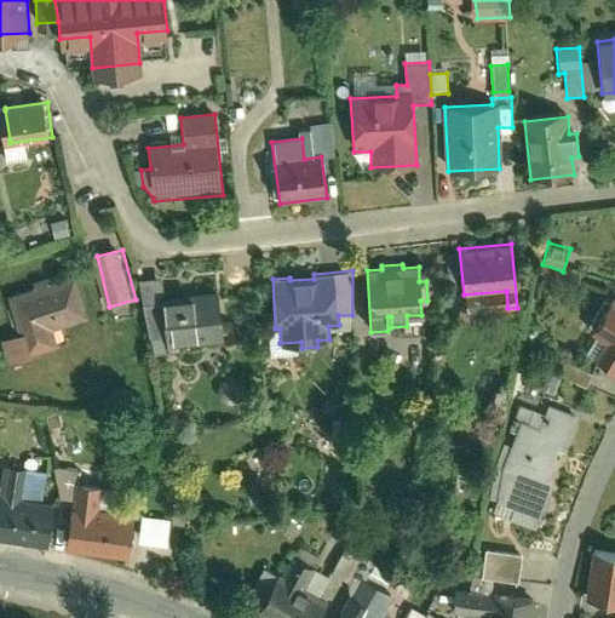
[(30,349),(32,352),(62,342),(56,326),(95,314),(81,272),(12,295),(22,327),(13,330),(21,352),(30,349)]
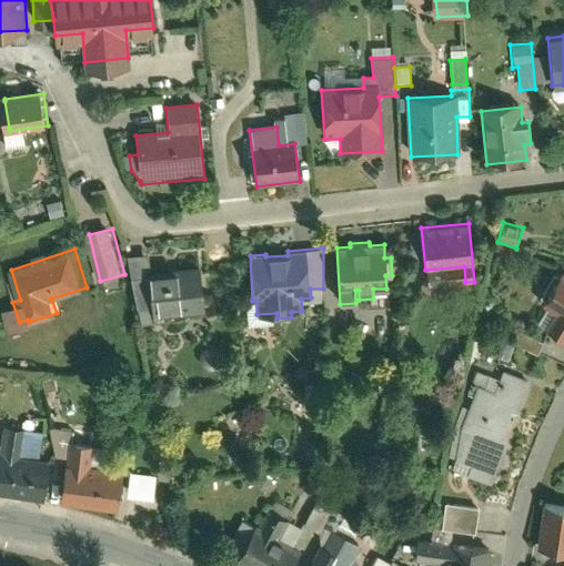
[(204,271),(155,275),(157,281),(159,311),(160,315),(208,311),(204,271)]
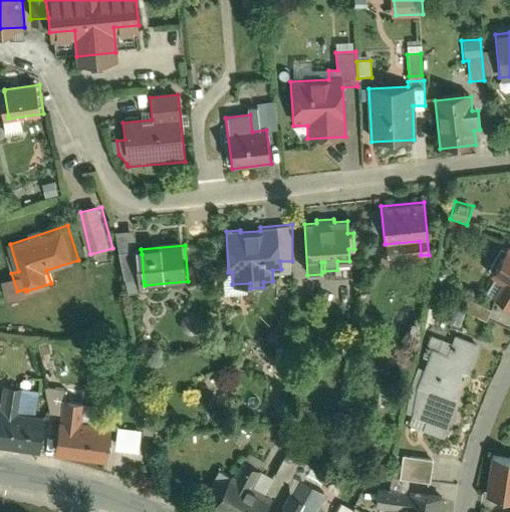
[(509,249),(505,246),(488,275),(502,283),(493,299),(509,309),(509,249)]
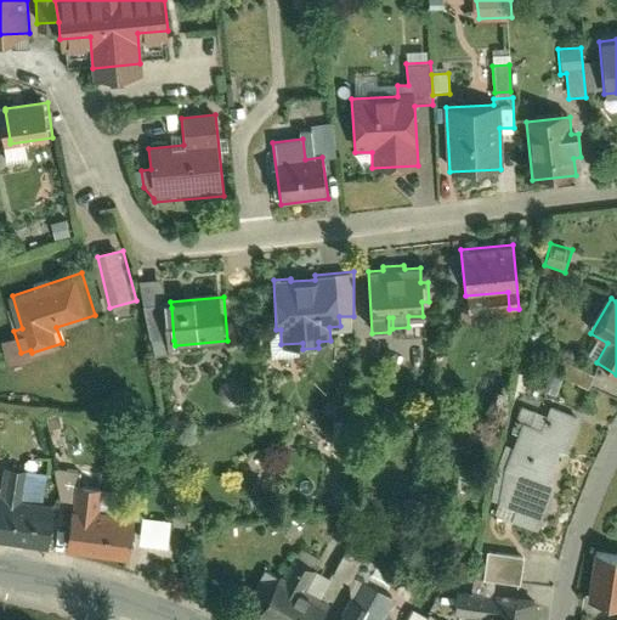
[(174,341),(171,308),(149,310),(152,343),(174,341)]
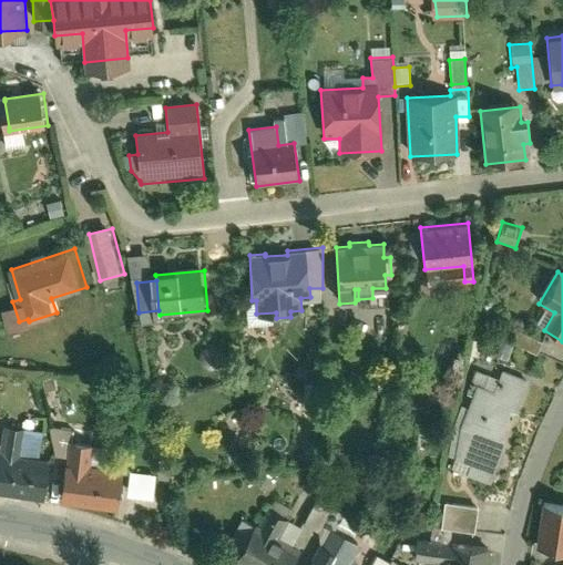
[(512,342),(499,337),(492,355),(505,360),(512,342)]
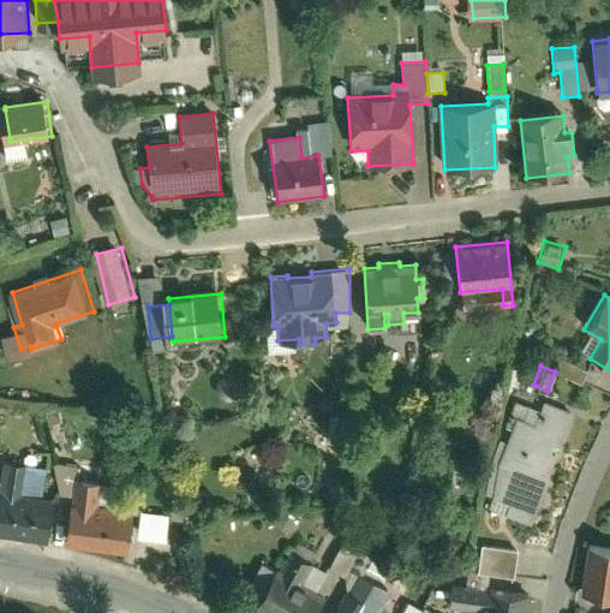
[(530,524),(548,477),(540,475),(551,446),(558,448),(572,414),(543,403),(534,427),(508,417),(503,428),(510,430),(500,459),(492,510),(530,524)]
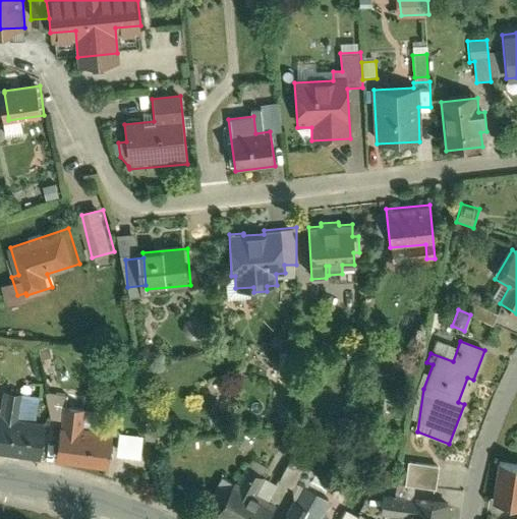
[(36,358),(41,384),(53,381),(50,364),(44,365),(43,357),(36,358)]
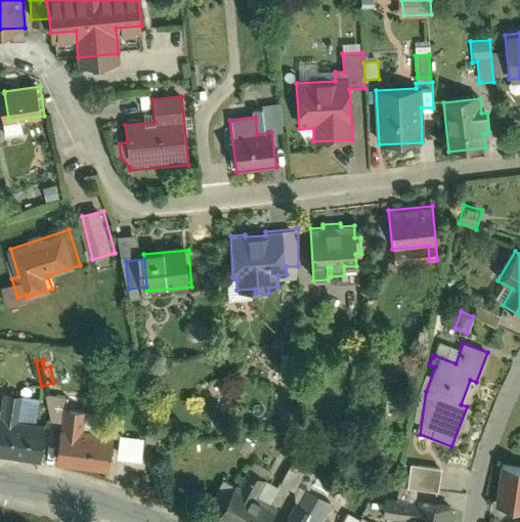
[(66,409),(68,397),(45,394),(43,406),(66,409)]
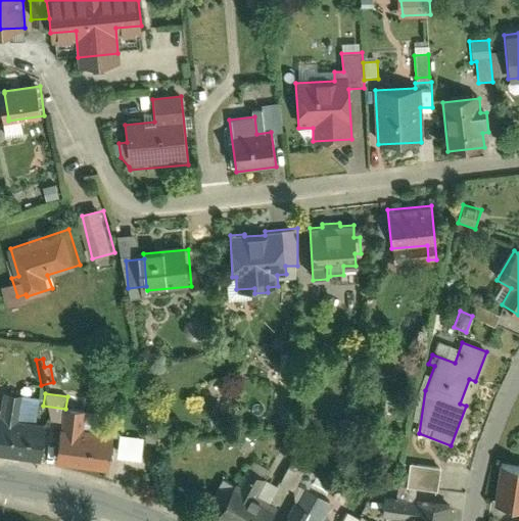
[(0,459),(41,465),(46,425),(35,424),(38,399),(4,394),(2,409),(1,419),(0,418),(0,459)]
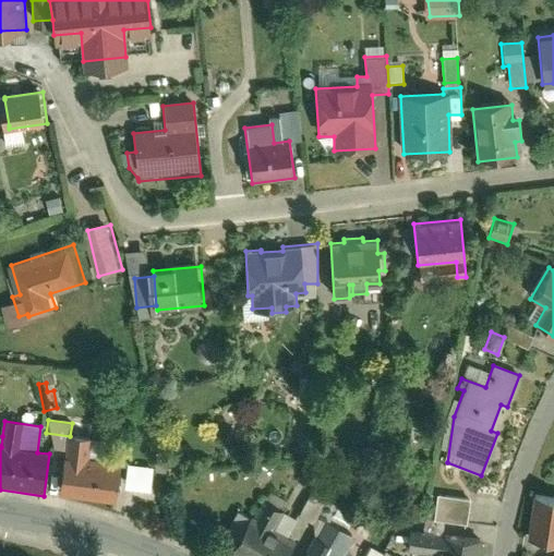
[(59,496),(112,503),(118,466),(103,463),(106,438),(89,436),(92,426),(72,423),(70,436),(67,458),(64,458),(59,496)]
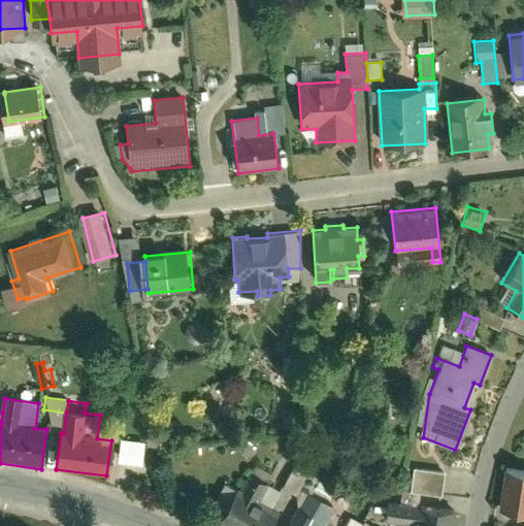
[(337,425),(325,425),(325,437),(337,437),(337,425)]
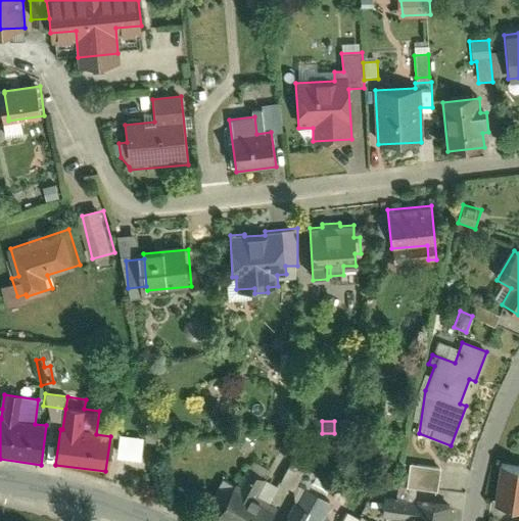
[(144,458),(147,435),(124,432),(120,455),(144,458)]
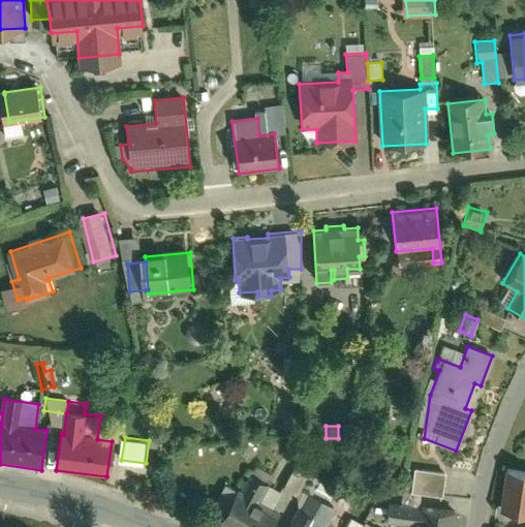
[(295,466),(283,489),(297,496),(308,473),(295,466)]
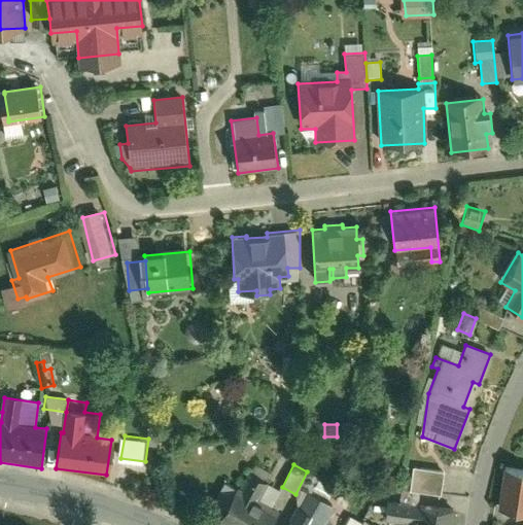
[(522,470),(503,467),(496,511),(522,514),(522,470)]
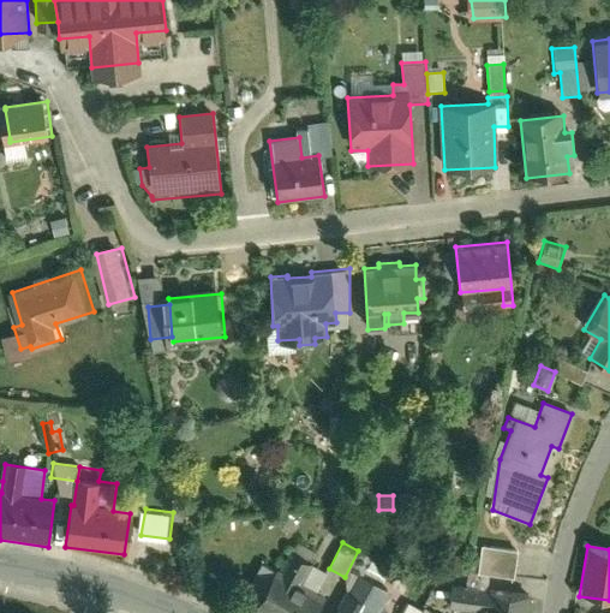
[(514,581),(518,551),(480,547),(477,576),(514,581)]
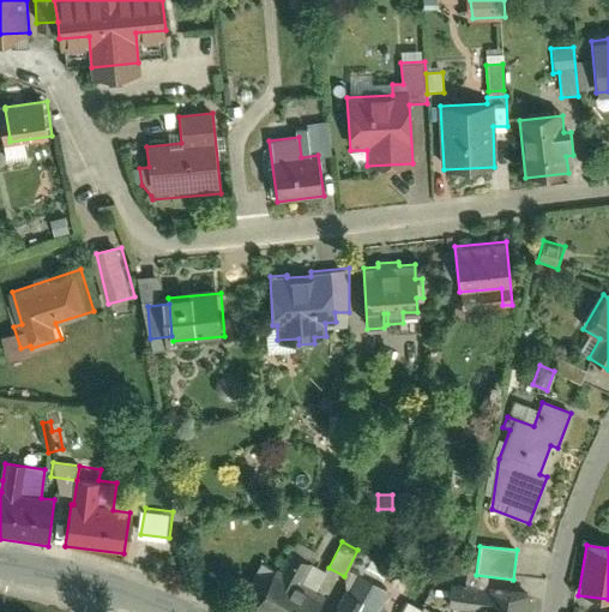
[(254,606),(264,611),(314,611),(324,598),(296,582),(309,559),(289,549),(277,571),(275,570),(254,606)]
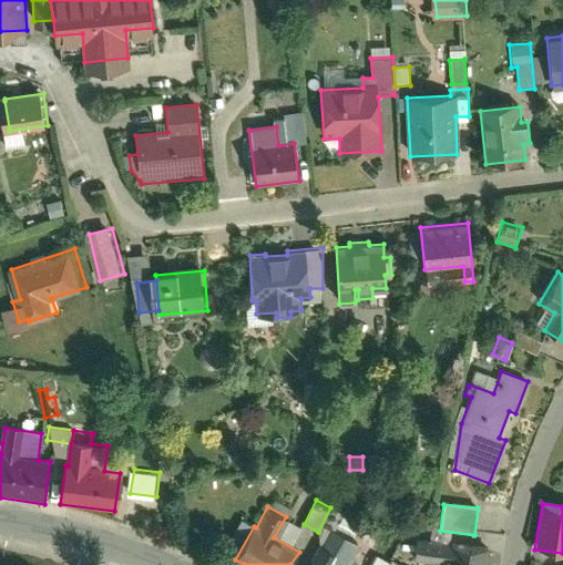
[(325,564),(329,558),(339,564),(350,564),(361,547),(333,531),(311,564),(325,564)]
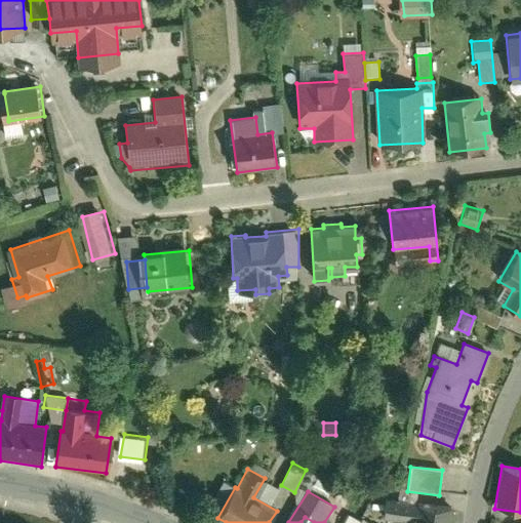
[(450,522),(452,510),(383,501),(381,520),(401,522),(450,522)]
